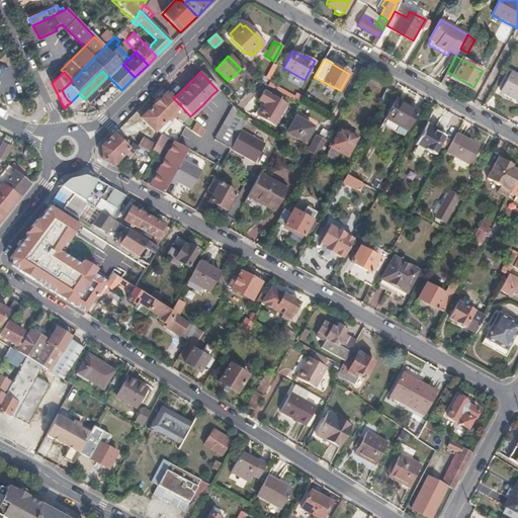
[(517,100),(517,76),(511,72),(501,91),(517,100)]
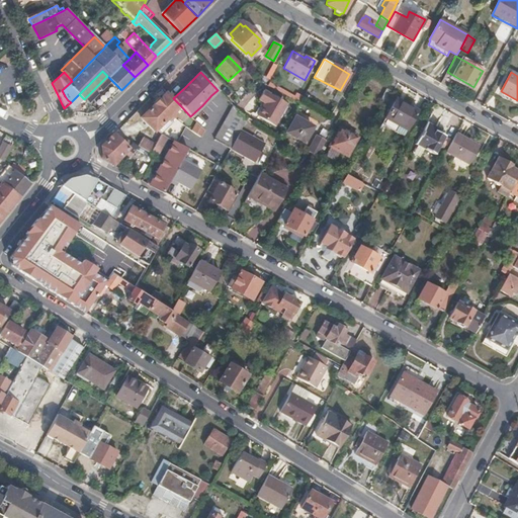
[(386,103),(395,89),(387,85),(379,99),(386,103)]
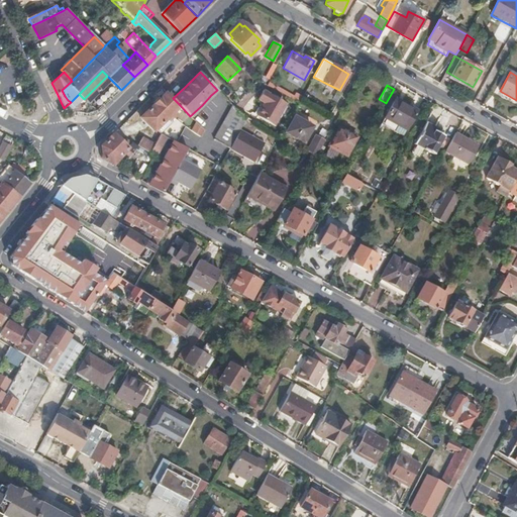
[(274,125),(286,103),(270,94),(262,90),(256,99),(264,102),(256,115),(274,125)]
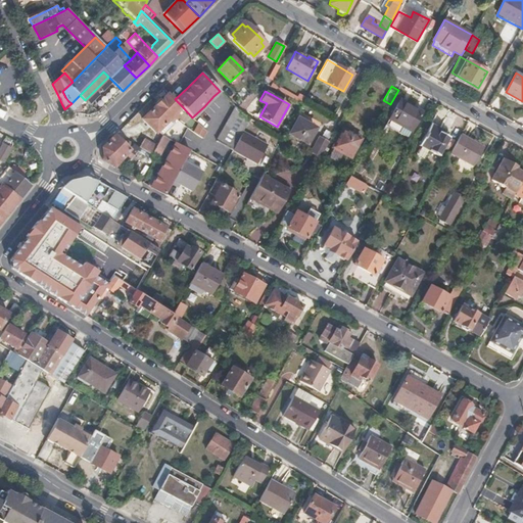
[(182,106),(175,99),(168,93),(158,102),(173,116),(182,106)]
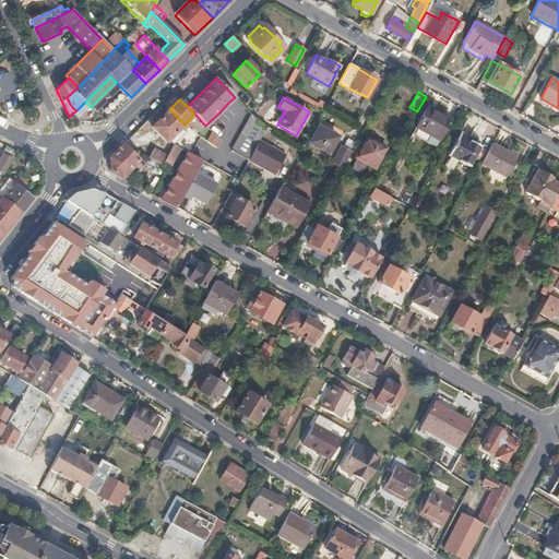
[(439,139),(450,119),(426,106),(415,126),(439,139)]
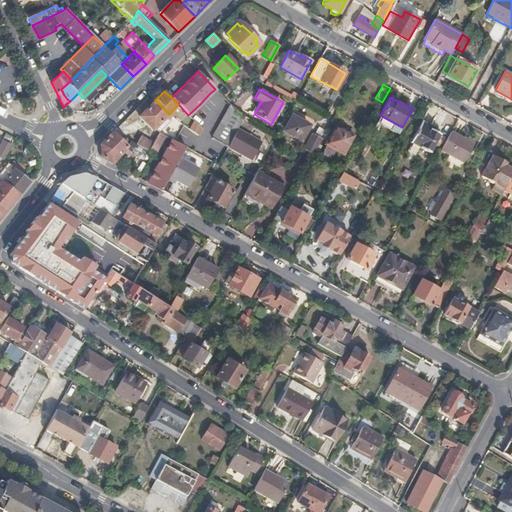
[(156,126),(169,114),(155,100),(137,116),(151,130),(156,126)]
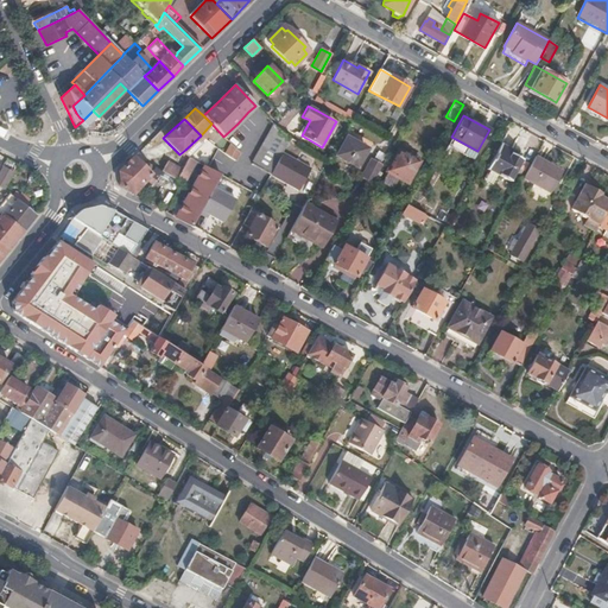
[(283,153),(284,150),(291,139),(283,133),(274,125),(251,164),(252,166),(268,175),(271,177),(271,175),(283,153)]
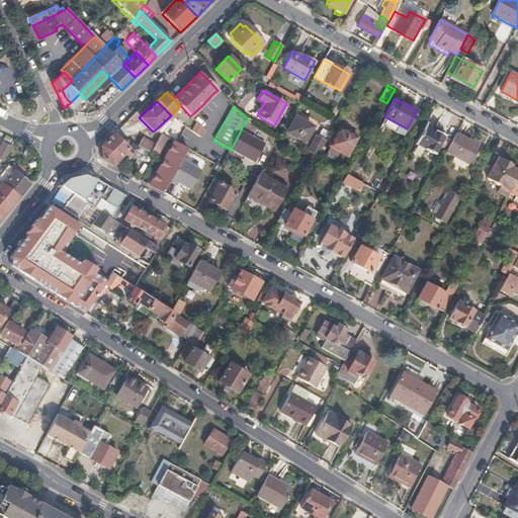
[(303,142),(312,126),(295,117),(286,133),(303,142)]
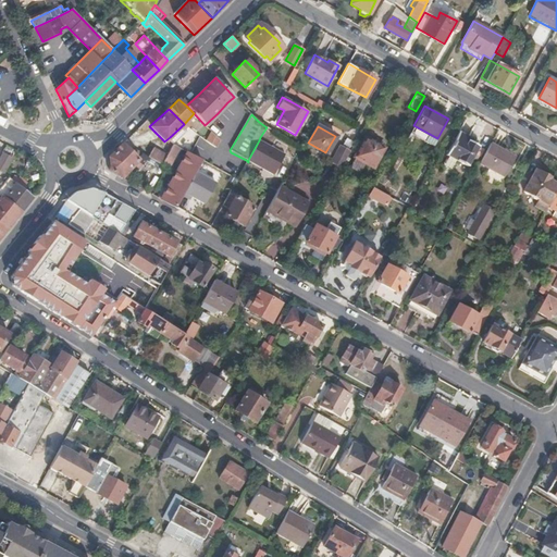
[(218,137),(210,131),(206,139),(210,143),(213,145),(218,137)]
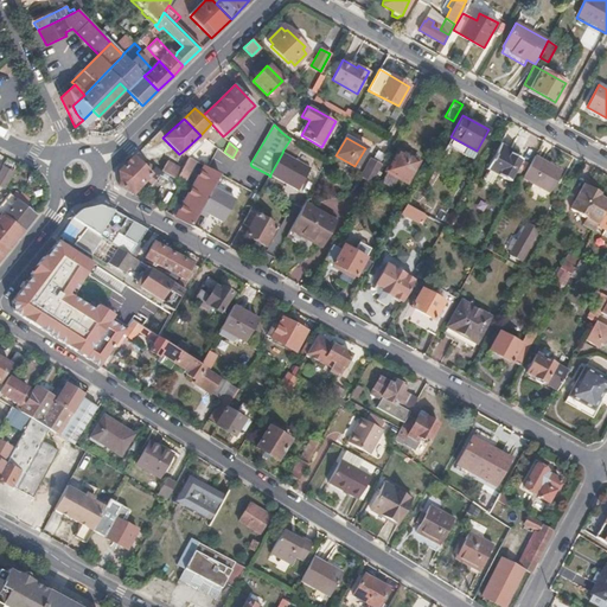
[(509,183),(521,163),(515,159),(518,154),(500,144),(485,170),(509,183)]
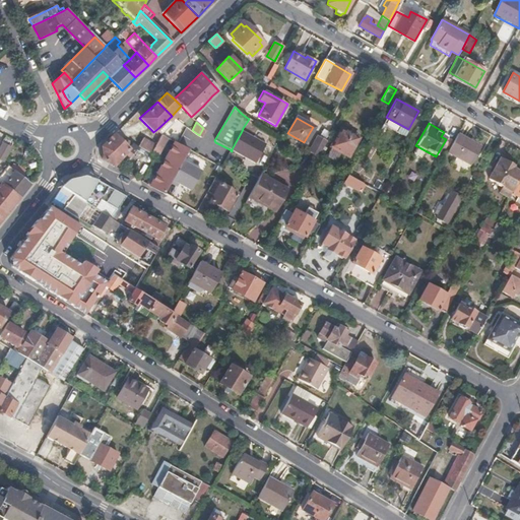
[(347,155),(358,137),(339,128),(330,145),(332,146),(326,155),(334,159),(339,150),(347,155)]
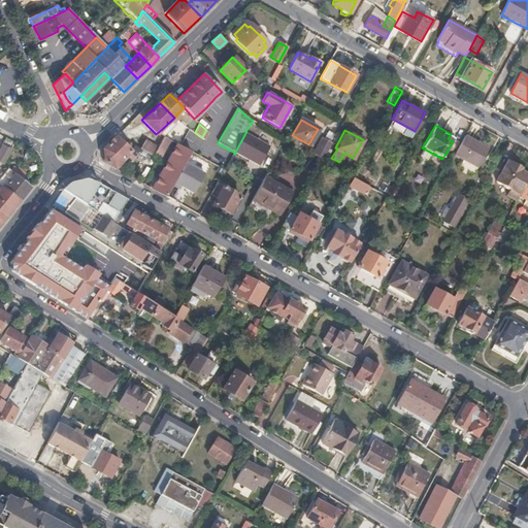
[(270,146),(245,133),(235,152),(259,165),(270,146)]
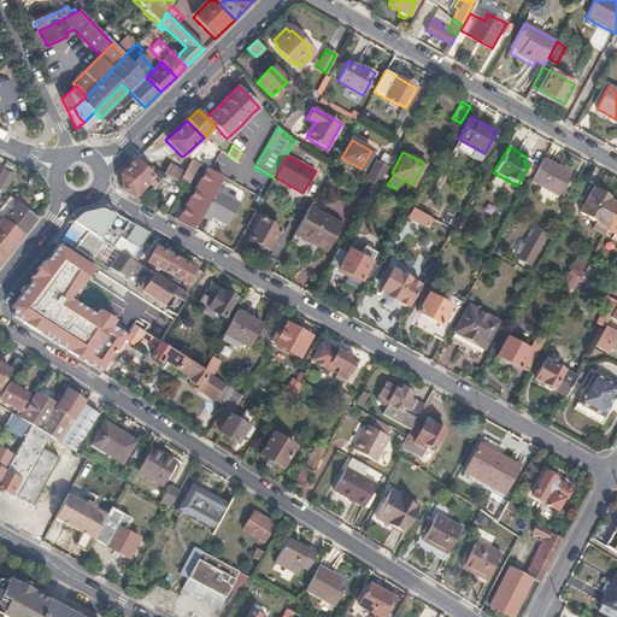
[(158,183),(151,175),(153,172),(146,166),(144,168),(134,159),(118,175),(121,189),(134,197),(135,195),(141,191),(146,195),(158,183)]
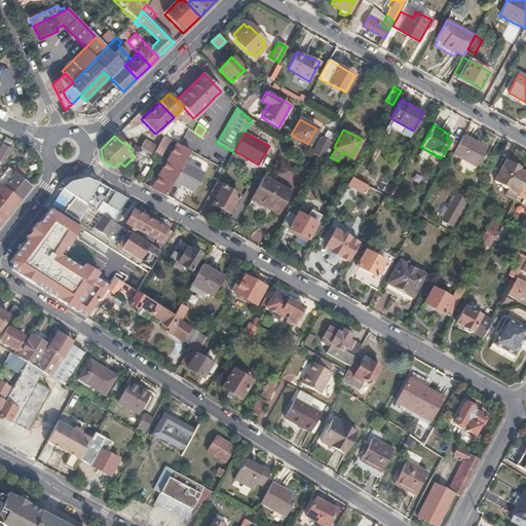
[(161,151),(168,139),(162,136),(157,146),(156,149),(161,151)]
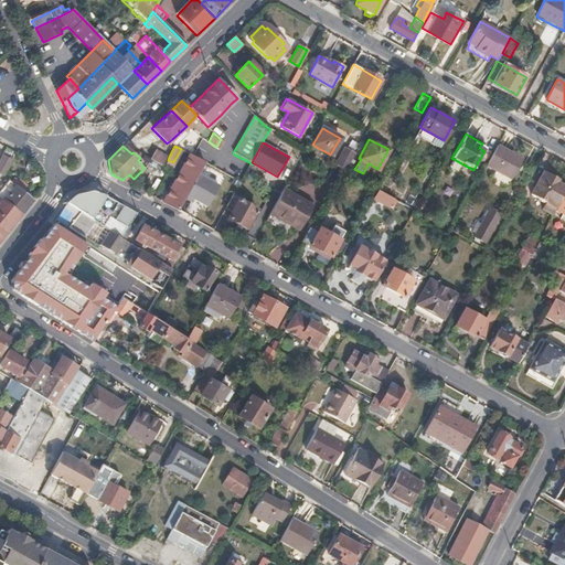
[(511,179),(522,159),(498,146),(487,166),(511,179)]
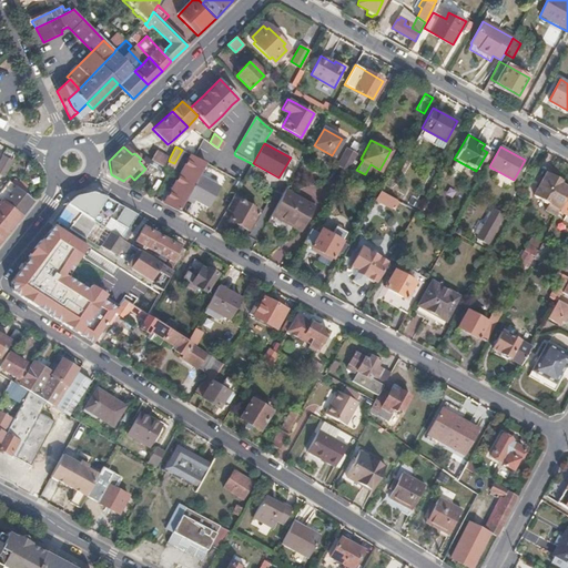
[(164,168),(169,161),(170,158),(155,150),(150,160),(155,163),(162,166),(164,168)]
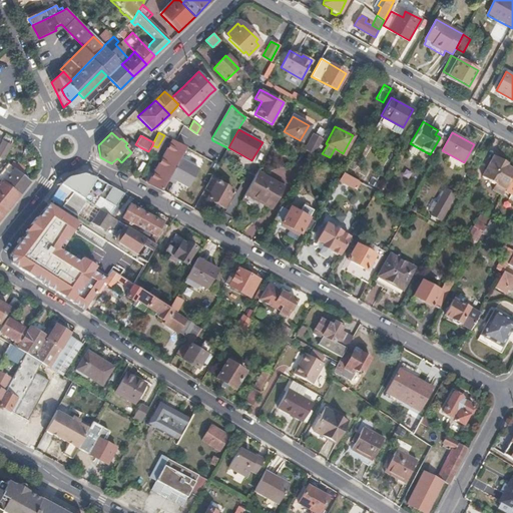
[(0,156),(2,158),(10,143),(2,139),(0,142),(0,156)]
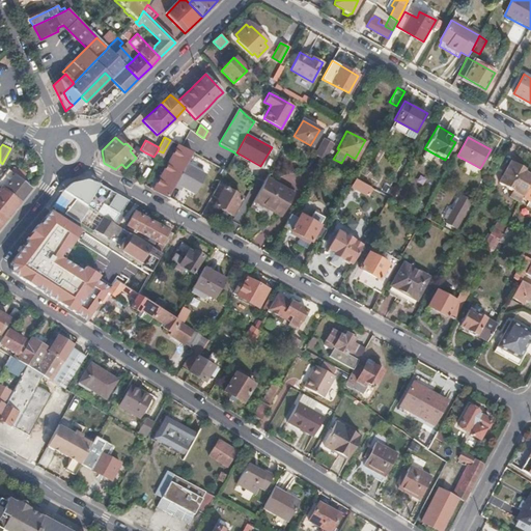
[(182,171),(192,152),(177,144),(162,172),(152,190),(167,198),(182,171)]
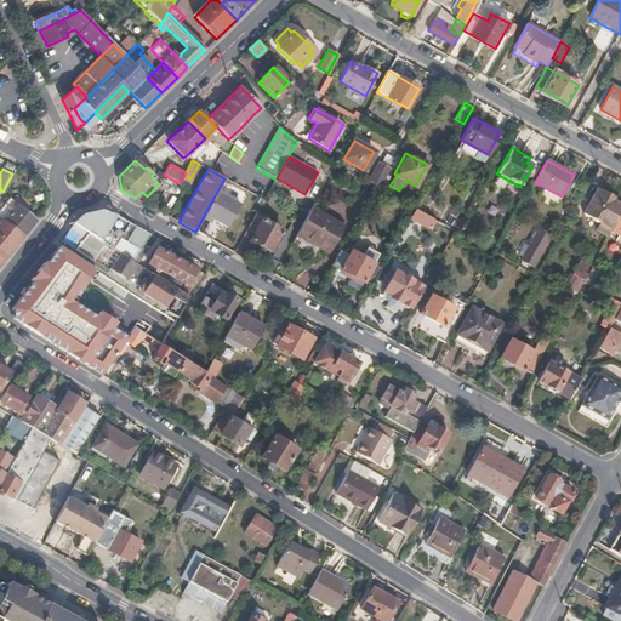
[(382,182),(387,175),(379,170),(372,181),(381,186),(382,182)]
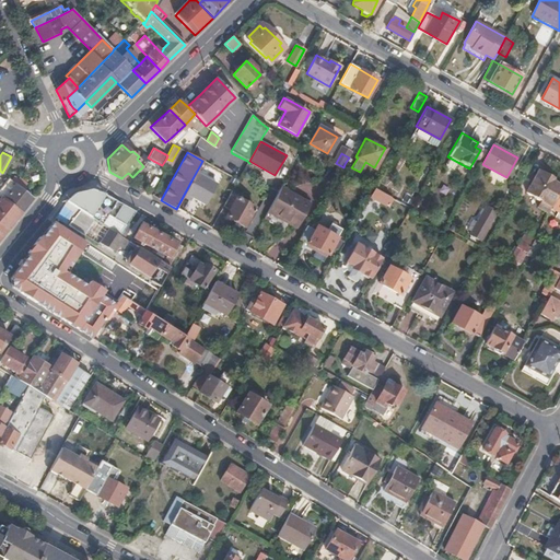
[(167,168),(172,161),(166,159),(162,165),(167,168)]
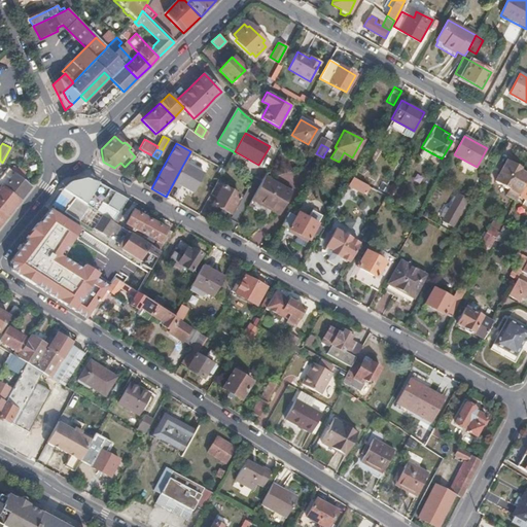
[(523,187),(526,180),(526,173),(520,170),(515,168),(517,165),(506,160),(495,181),(508,189),(506,195),(516,201),(523,187)]
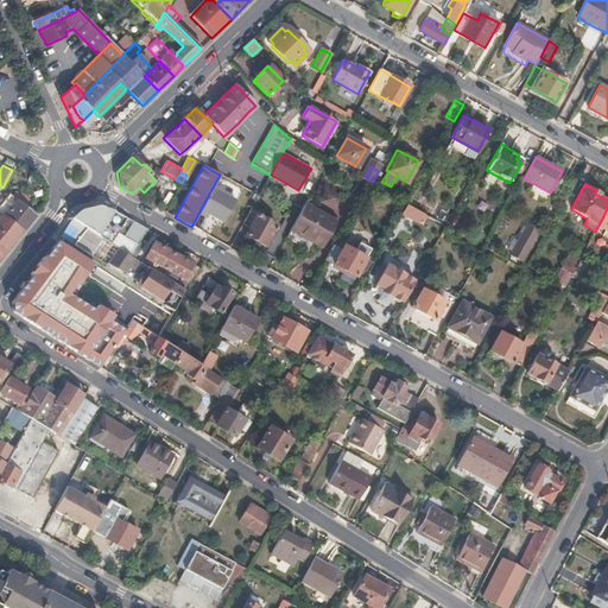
[(416,202),(423,189),(417,187),(406,206),(411,208),(415,201),(416,202)]
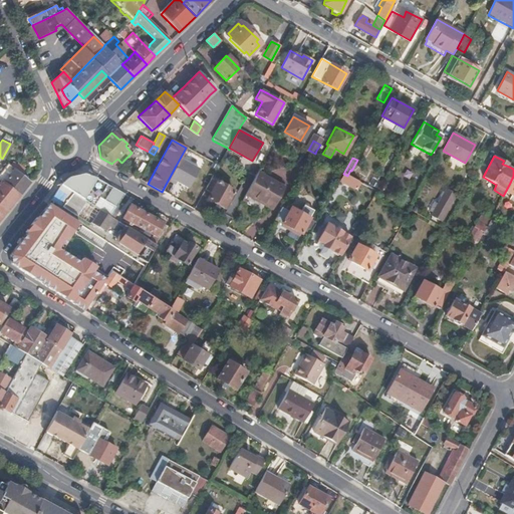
[(30,181),(20,173),(24,168),(18,163),(16,165),(12,162),(9,166),(13,169),(2,182),(18,195),(30,181)]
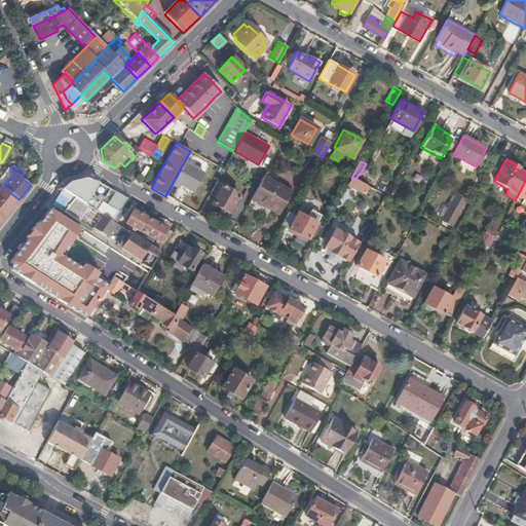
[(0,184),(2,186),(13,173),(9,170),(0,180),(0,184)]
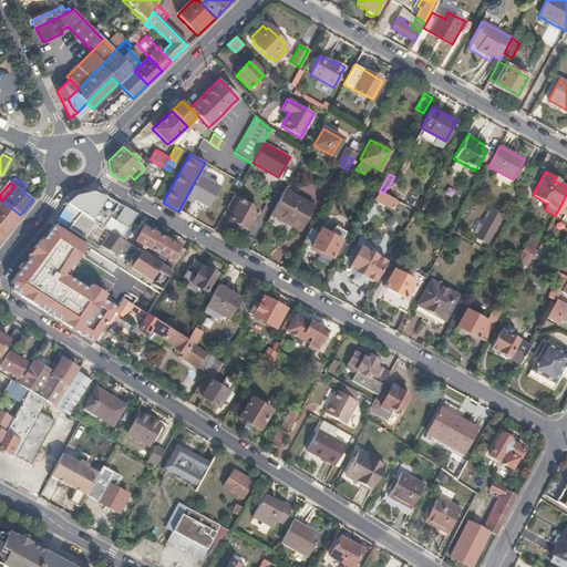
[(422,198),(397,185),(393,191),(399,194),(398,196),(401,198),(399,203),(415,212),(422,198)]
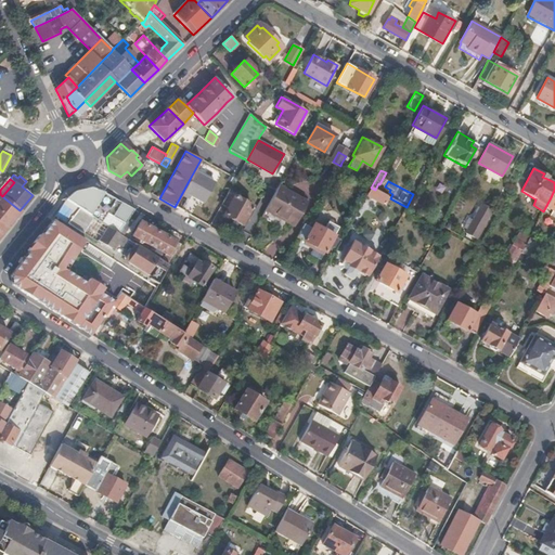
[(117,199),(105,193),(100,191),(90,186),(75,191),(66,201),(75,206),(92,217),(100,221),(104,214),(94,207),(99,198),(114,207),(117,199)]
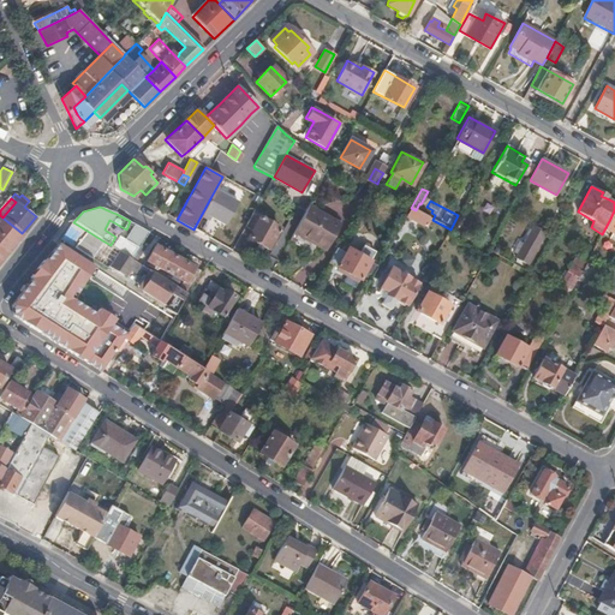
[(326,249),(340,222),(309,207),(294,232),(326,249)]
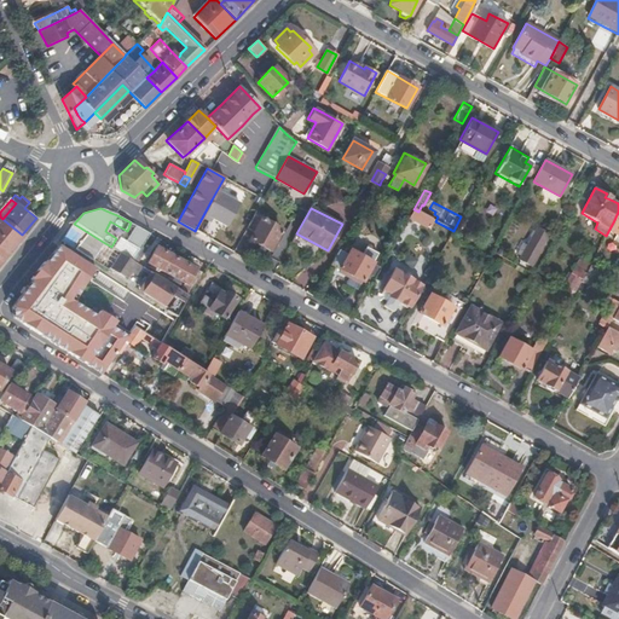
[(270,250),(282,230),(261,218),(265,213),(258,209),(247,227),(254,232),(250,239),(270,250)]
